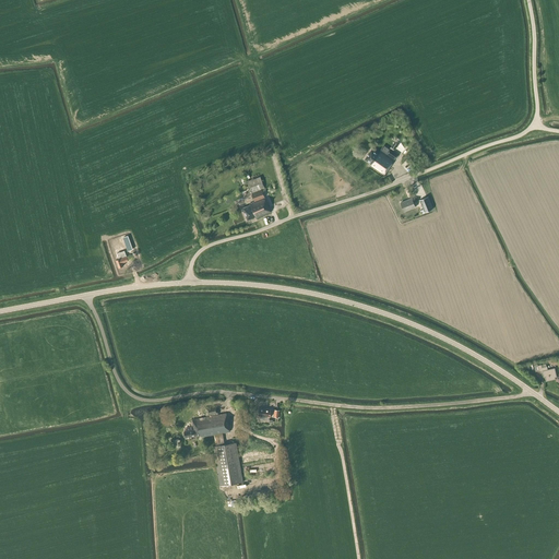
[(387,154),(394,159),(399,154),(390,149),(387,154)]
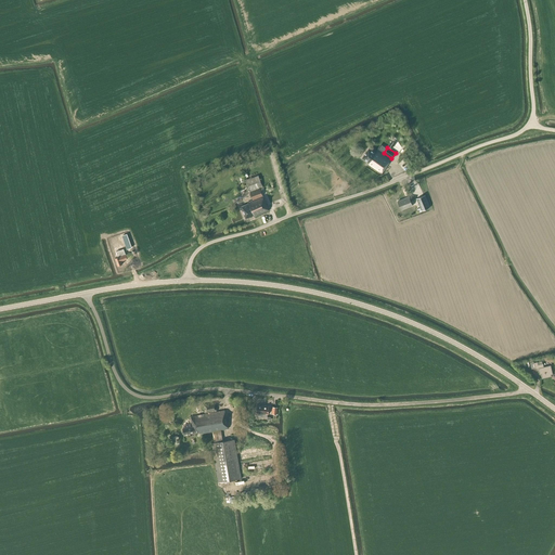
[(369,163),(368,165),(382,175),(390,160),(377,152),(375,153),(370,150),(363,158),(369,163)]
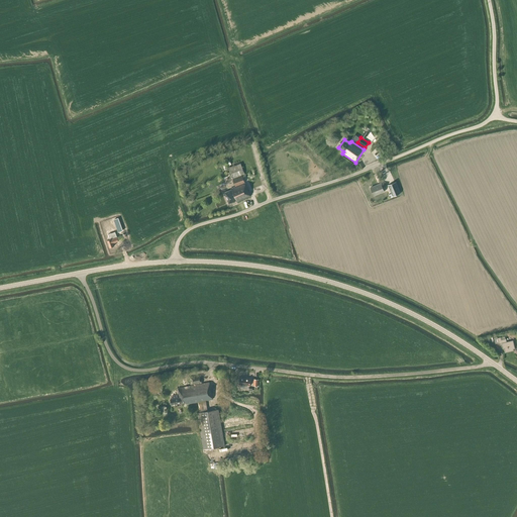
[(241,175),(244,174),(240,163),(228,168),(232,179),(241,175)]
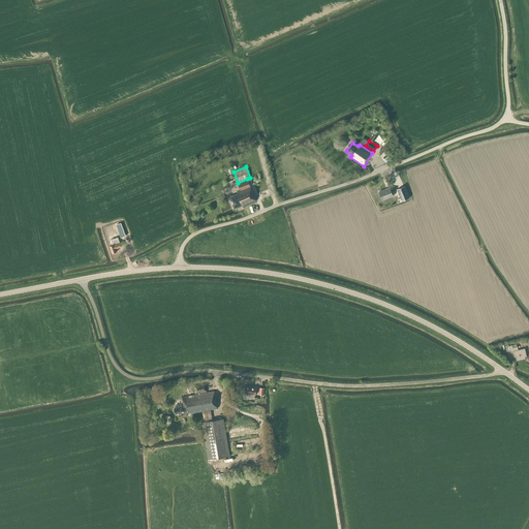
[(256,201),(249,182),(248,180),(239,183),(241,190),(237,192),(237,194),(229,197),(235,208),(242,206),(242,207),(256,201)]
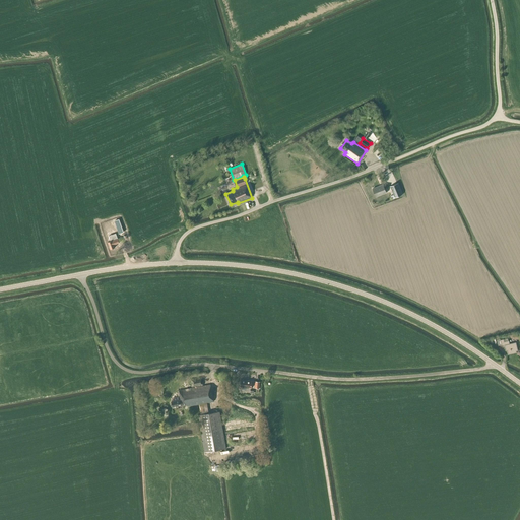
[(398,183),(390,186),(395,198),(402,194),(398,183)]
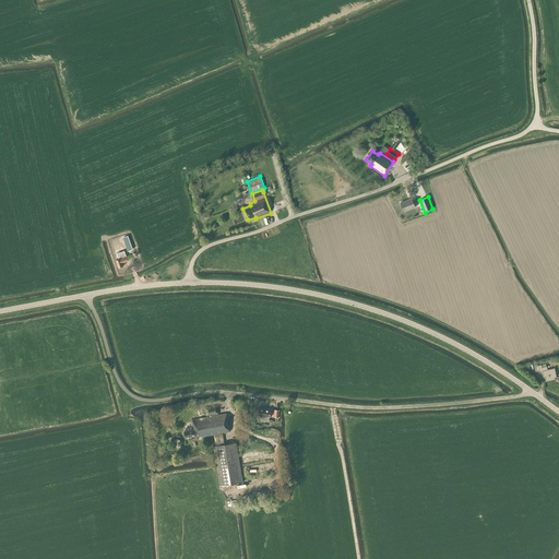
[(415,207),(412,198),(401,203),(404,212),(415,207)]
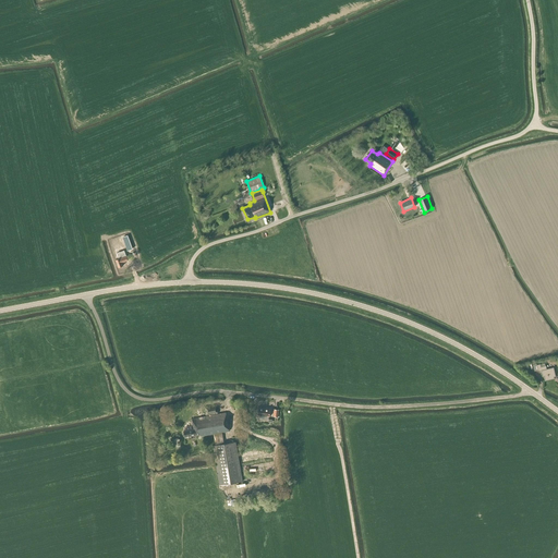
[(125,256),(123,250),(117,252),(119,258),(116,259),(119,267),(123,266),(122,263),(129,261),(126,255),(125,256)]
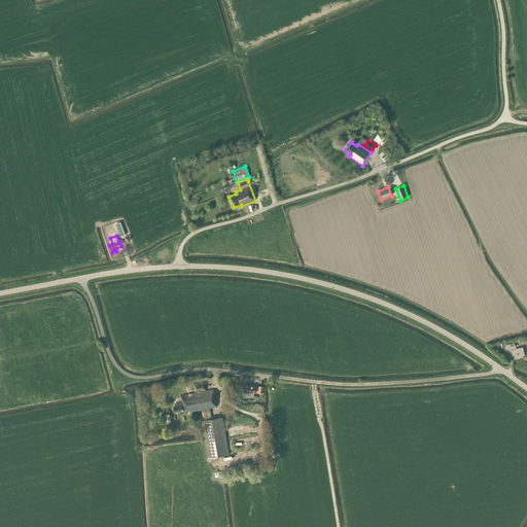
[(506,344),(507,350),(512,349),(513,355),(514,355),(515,359),(523,357),(523,355),(525,355),(523,347),(517,348),(516,345),(511,346),(511,344),(506,344)]
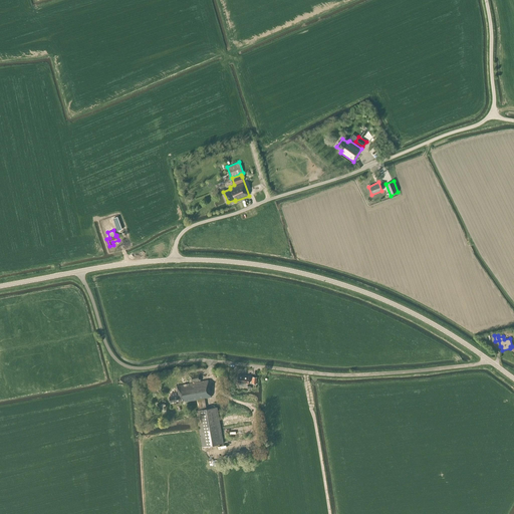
[(201,381),(199,372),(189,374),(190,383),(177,387),(179,396),(169,397),(170,403),(184,400),(185,402),(197,400),(199,410),(196,411),(202,447),(224,443),(217,407),(206,409),(204,399),(211,398),(208,380),(201,381)]
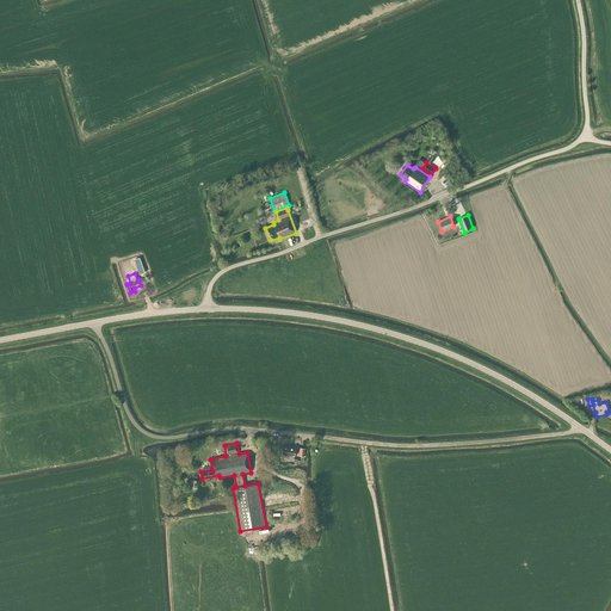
[(294,456),(295,456),(296,448),(283,446),(282,455),(285,455),(284,458),(294,460),(294,456)]
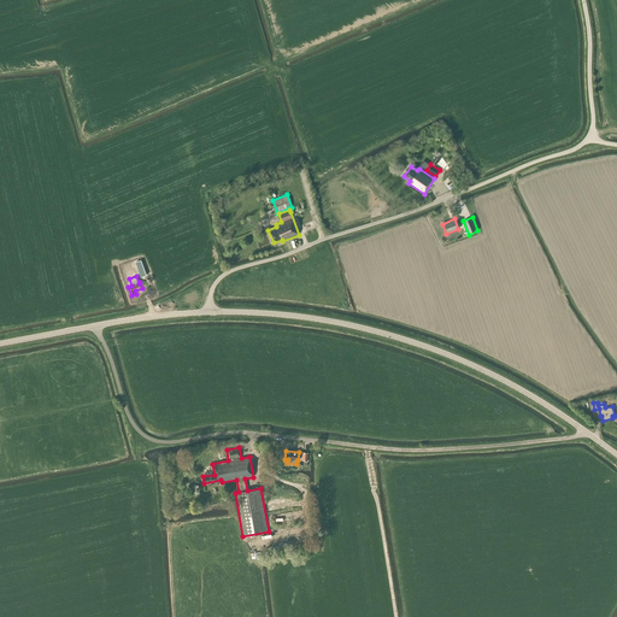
All buildings are outlined.
